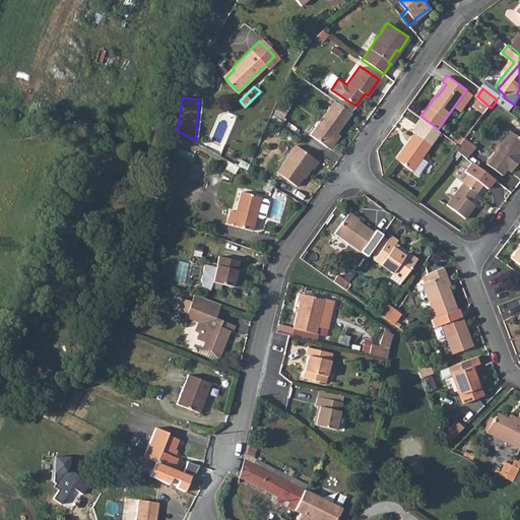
[(321,141),(324,133),(329,124),(334,116),(338,111),(342,107),(335,102),(326,113),(311,134),(321,141)]
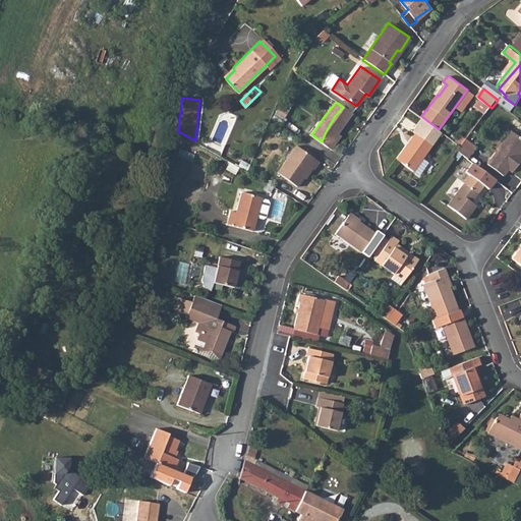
[(325,133),(334,140),(339,131),(352,113),(343,107),(339,111),(335,116),(330,124),(325,133)]
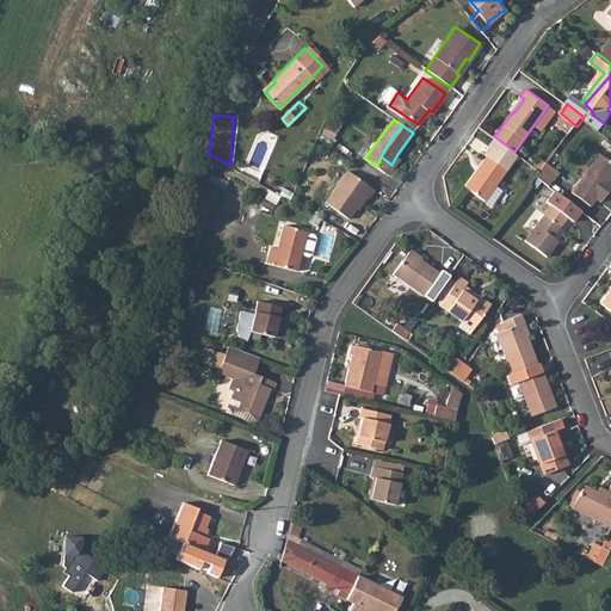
[(468,184),(498,204),(508,191),(498,183),(508,168),(500,162),(506,154),(492,143),(486,152),(489,154),(468,184)]
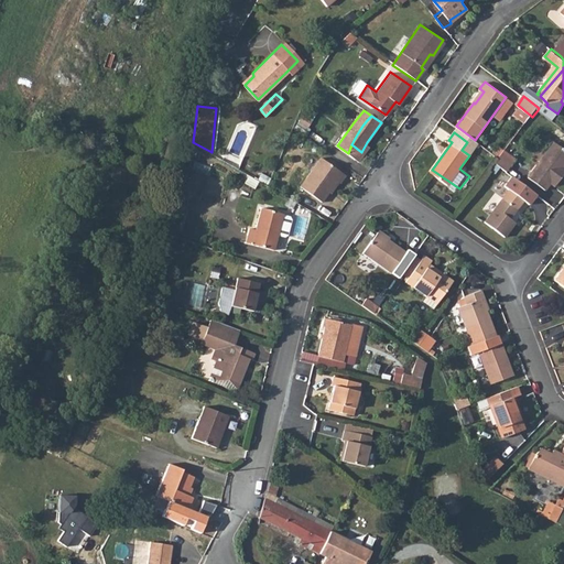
[(530,176),(545,190),(550,184),(555,187),(563,174),(563,170),(563,169),(563,166),(563,147),(556,142),(530,176)]
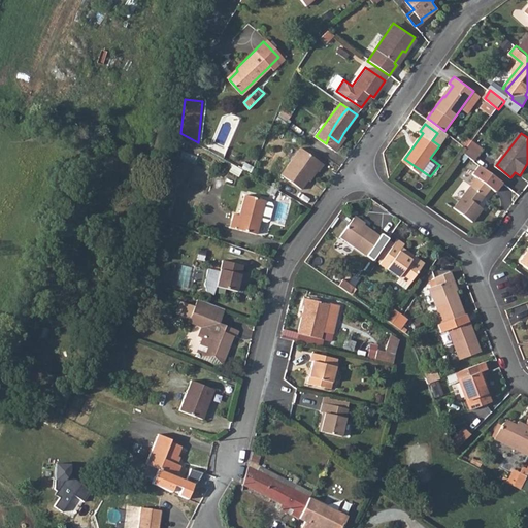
[(326,143),(333,150),(338,142),(329,135),(326,143)]
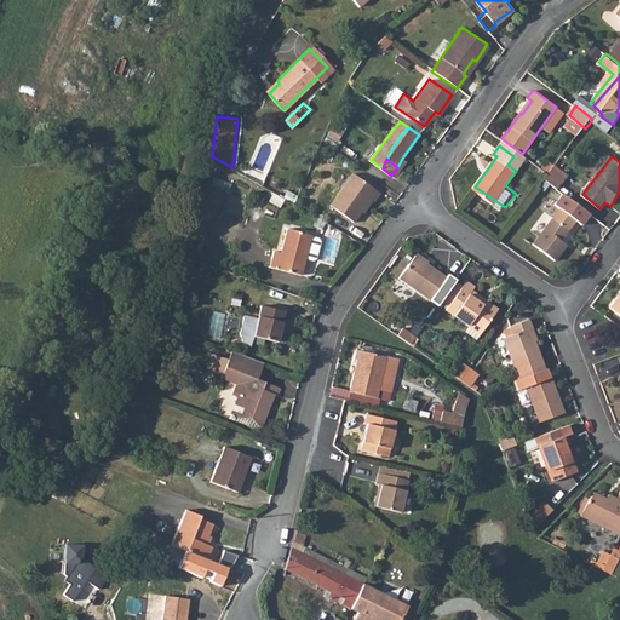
[(379,191),(352,171),(331,204),(355,222),(371,197),(374,200),(379,191)]
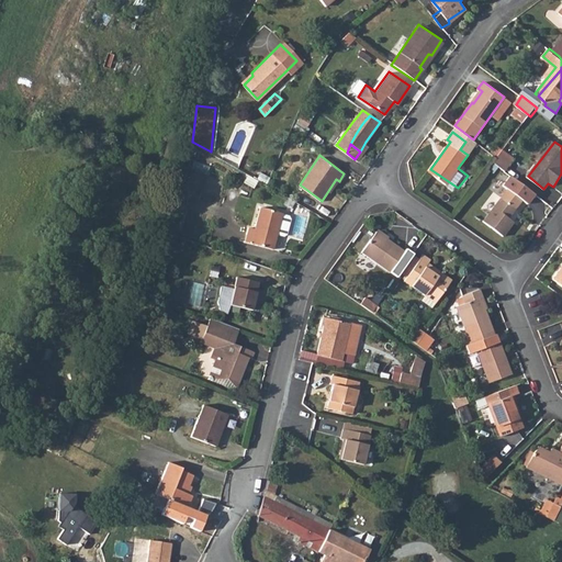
[(494,164),(505,172),(510,165),(499,156),(498,157),(494,164)]
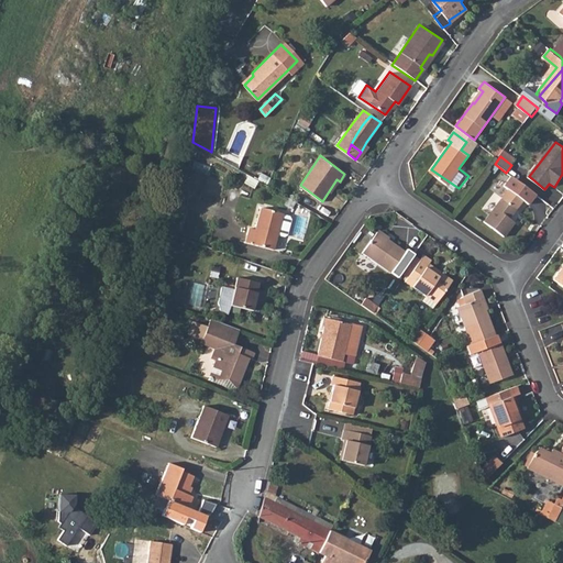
[(534,195),(511,176),(504,186),(508,189),(483,221),(503,236),(514,222),(508,218),(521,200),(527,203),(534,195)]
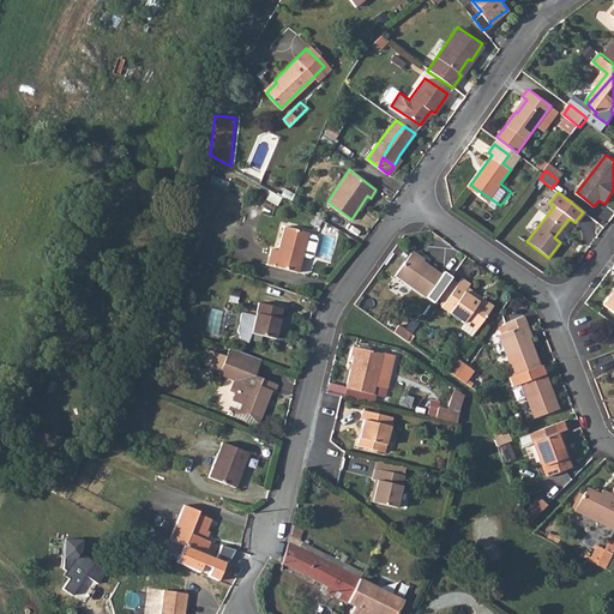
[(306,234),(281,227),(274,250),(268,248),(263,263),(294,272),(299,256),(306,258),(309,257),(314,241),(313,238),(305,235),(306,234)]
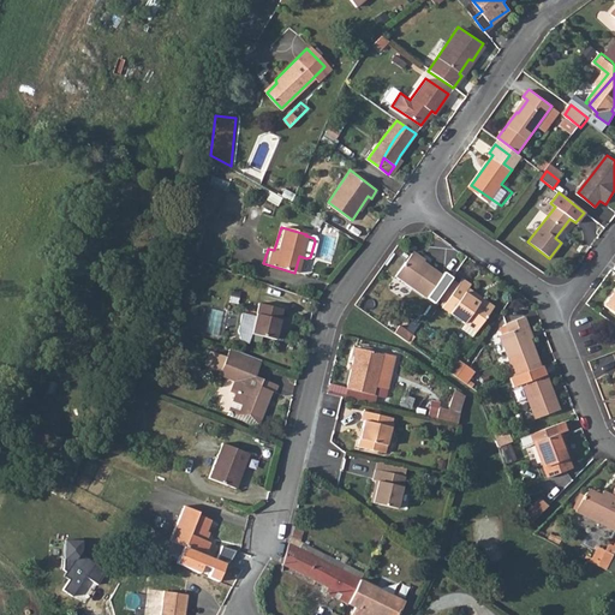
[(395,276),(425,297),(433,302),(448,280),(441,274),(411,252),(395,276)]
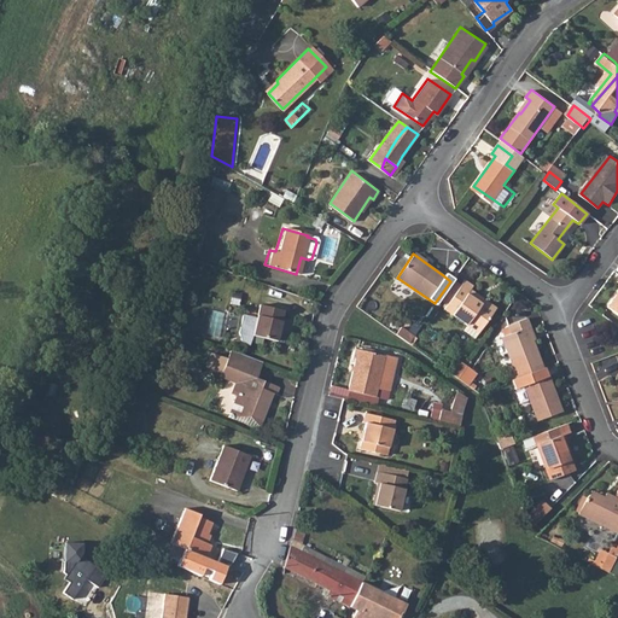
[(443,304),(467,322),(462,328),(474,337),(495,305),(483,297),(481,301),(467,290),(472,283),(464,275),(443,304)]
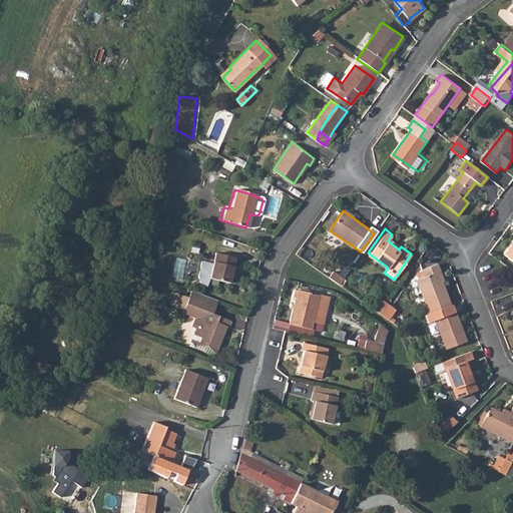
[(512,239),(503,254),(512,262),(512,239)]
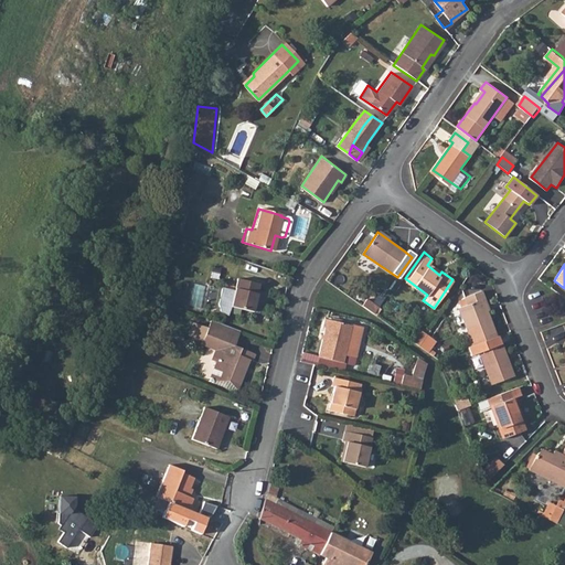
[(257,285),(235,279),(232,290),(220,287),(215,305),(217,313),(226,316),(228,307),(251,312),(257,285)]
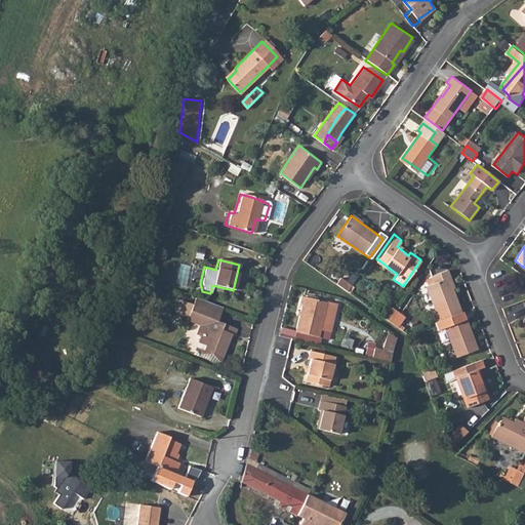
[(460,312),(449,276),(450,275),(448,268),(432,274),(434,282),(426,284),(435,312),(431,314),(433,322),(460,312)]
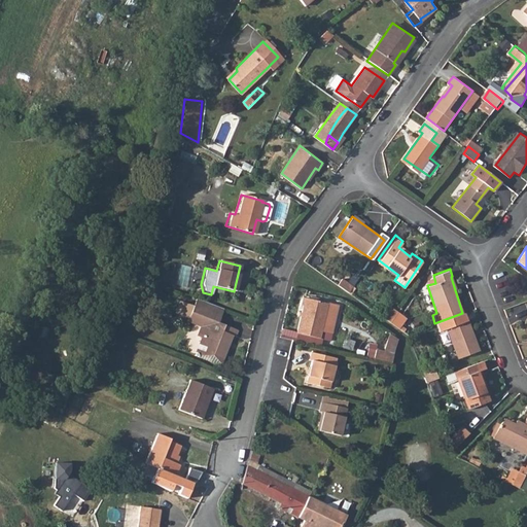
[(337,284),(348,292),(354,283),(344,275),(337,284)]
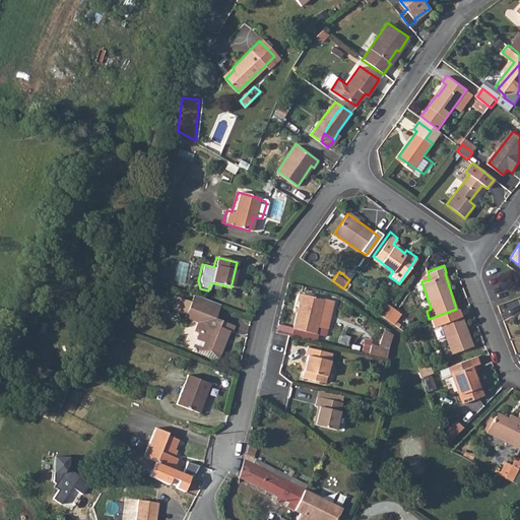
[(176,310),(183,313),(185,308),(199,314),(195,323),(192,330),(196,332),(194,339),(203,343),(201,348),(217,355),(226,332),(229,333),(232,326),(213,319),(219,303),(191,291),(188,300),(181,297),(176,310)]
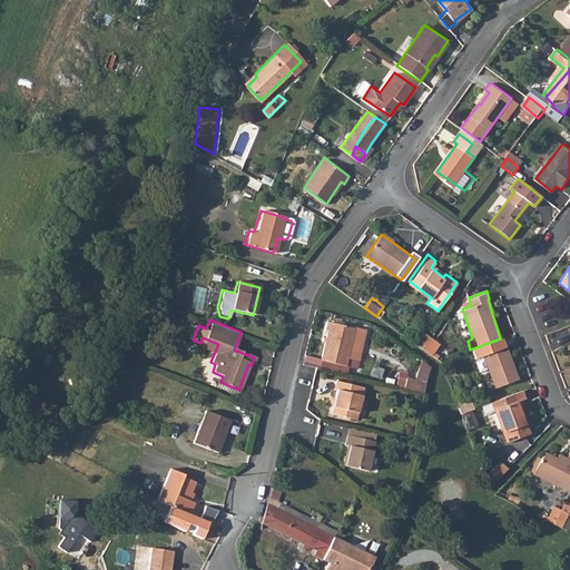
[(322,359),(346,364),(355,326),(327,321),(326,330),(328,330),(322,359)]
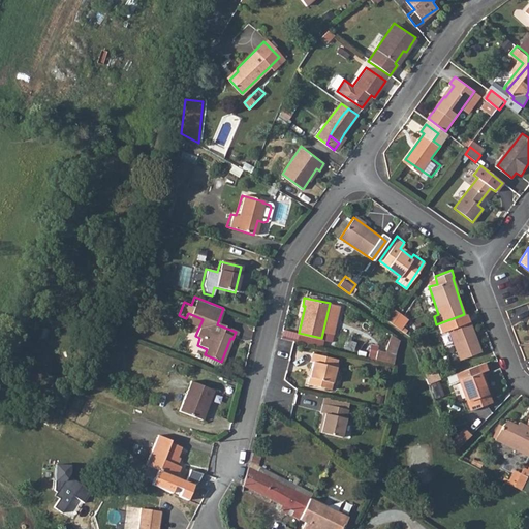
[(179,315),(184,302),(180,300),(174,313),(179,315)]
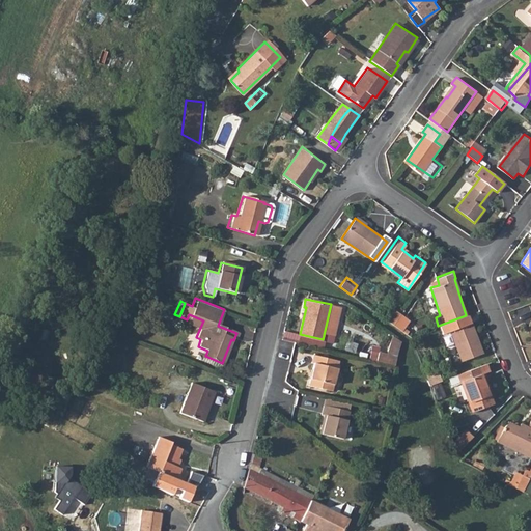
[(382,317),(392,324),(397,315),(389,309),(382,317)]
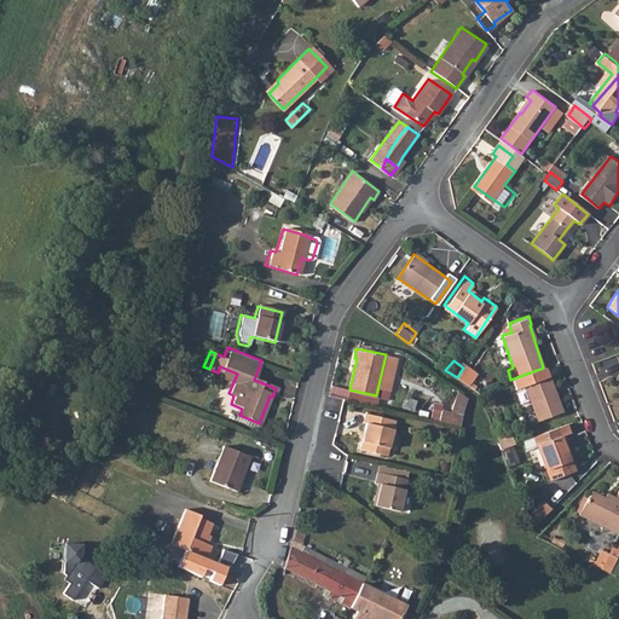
[(215,377),(232,385),(237,374),(220,366),(218,372),(215,377)]
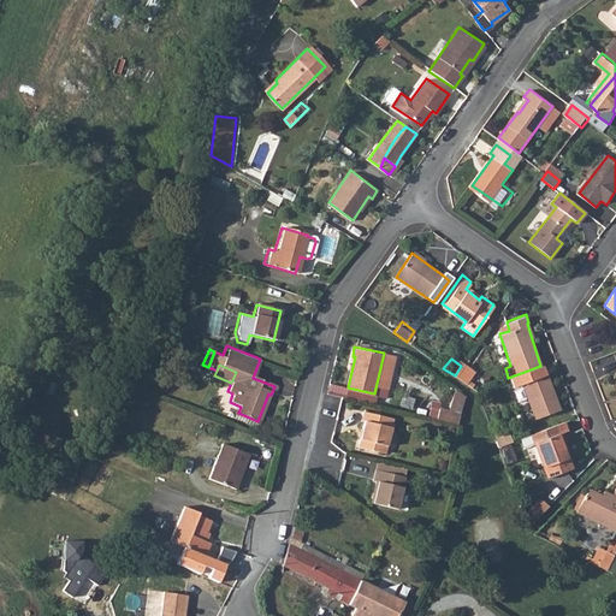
[(508,378),(511,390),(521,386),(533,421),(558,412),(543,365),(540,366),(508,378)]
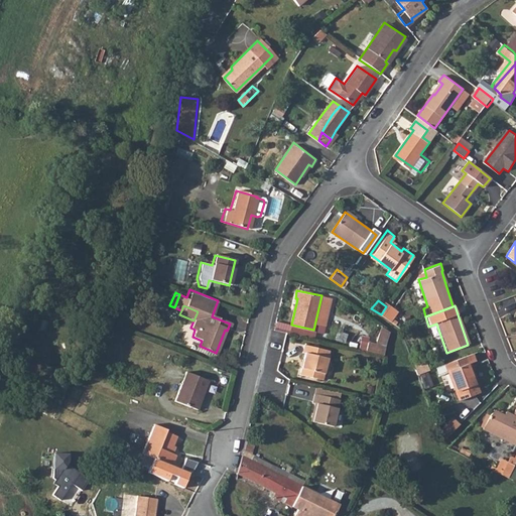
[(381,314),(388,320),(394,312),(386,306),(381,314)]
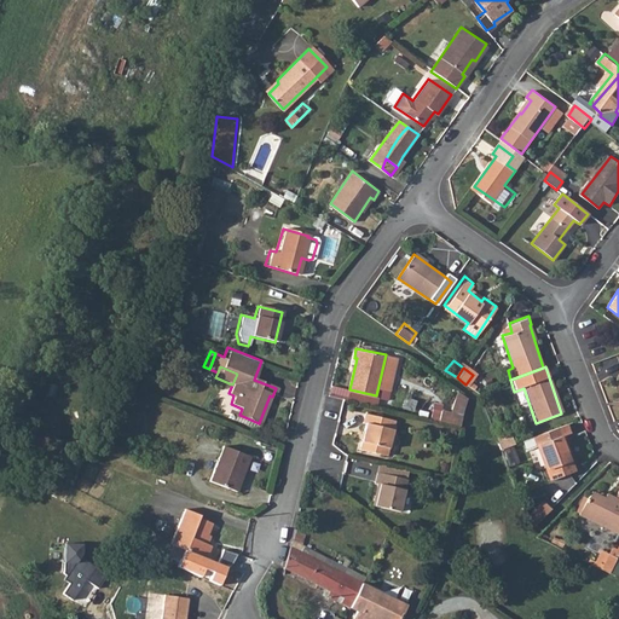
[(444,410),(445,404),(434,403),(432,420),(464,424),(469,394),(456,393),(453,411),(444,410)]
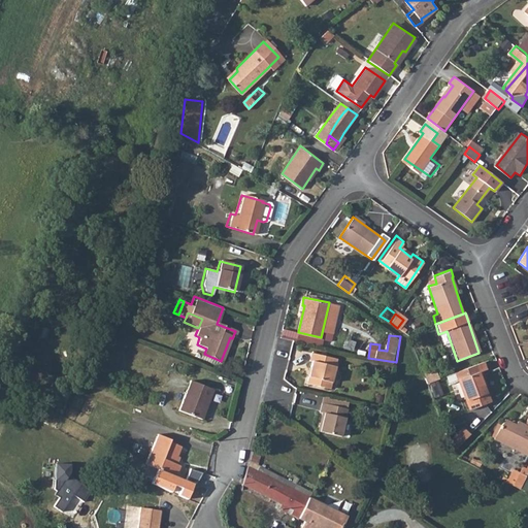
[(219,364),(221,361),(204,354),(206,349),(197,344),(192,356),(208,363),(219,364)]
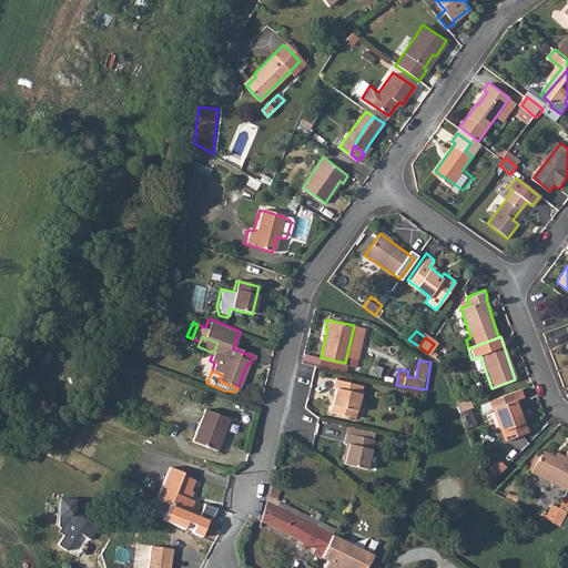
[(331,412),(354,416),(362,385),(334,378),(332,388),(335,389),(331,412)]
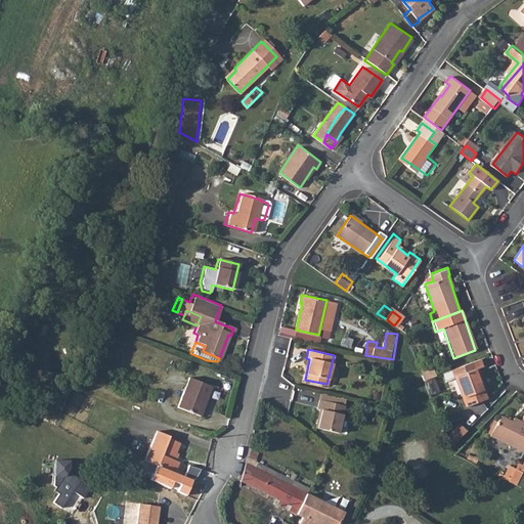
[(451,368),(456,385),(464,406),(484,399),(474,368),(476,368),(473,360),(451,368)]
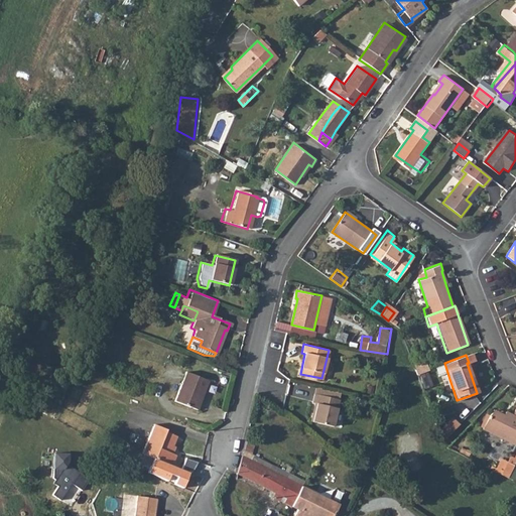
[(410,364),(414,373),(428,369),(425,362),(417,365),(416,362),(410,364)]
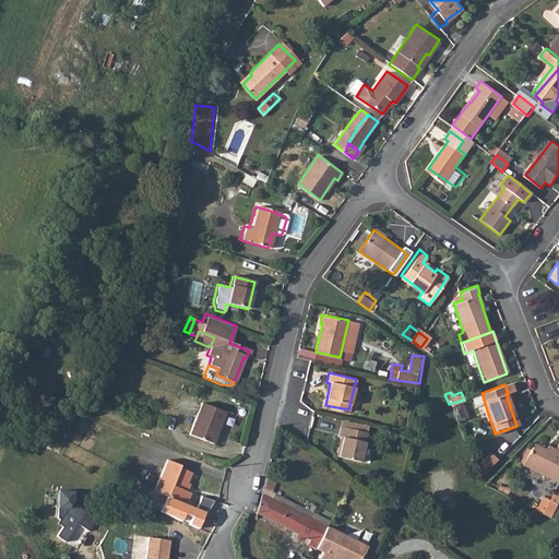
[(190,433),(215,442),(226,412),(201,403),(190,433)]
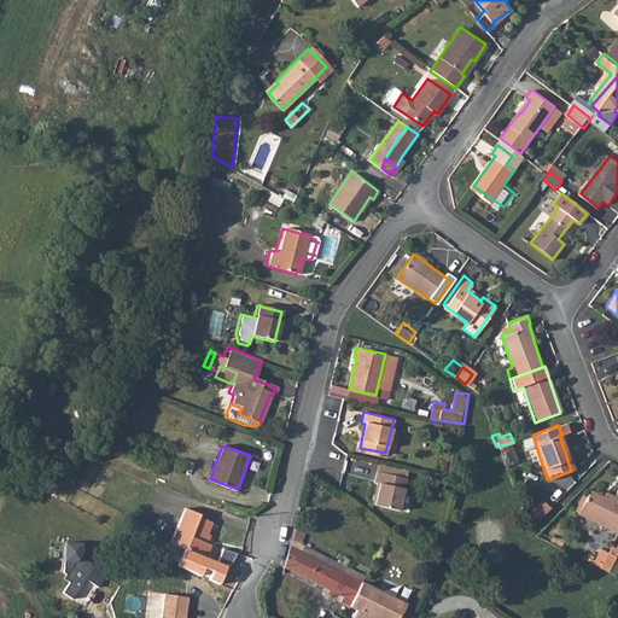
[(374,464),(372,472),(402,479),(404,470),(374,464)]
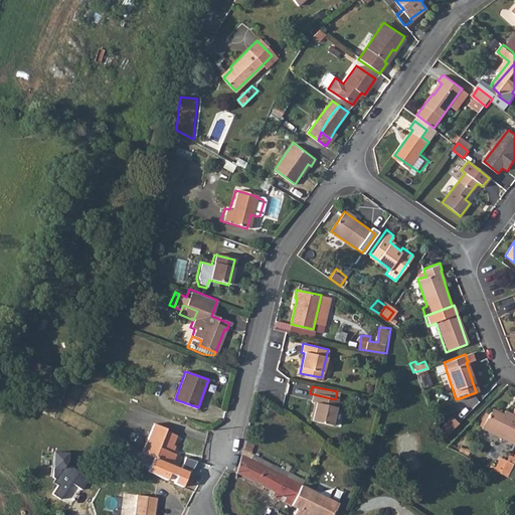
[(309,400),(313,401),(309,419),(329,424),(335,399),(310,393),(309,400)]
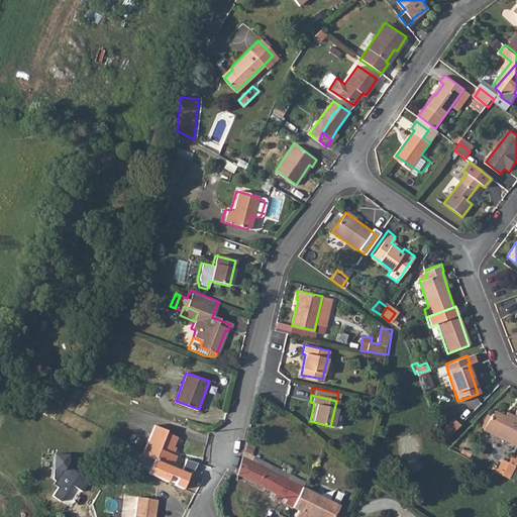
[(482,429),(515,445),(516,441),(516,405),(512,416),(505,412),(502,418),(492,413),(488,416),(482,429)]
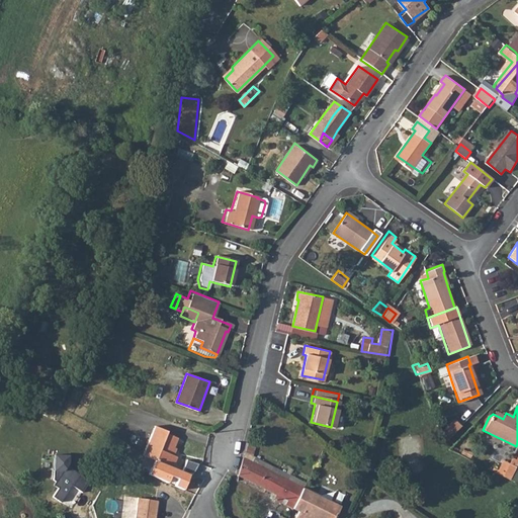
[(436,431),(440,445),(460,425),(453,416),(436,431)]
